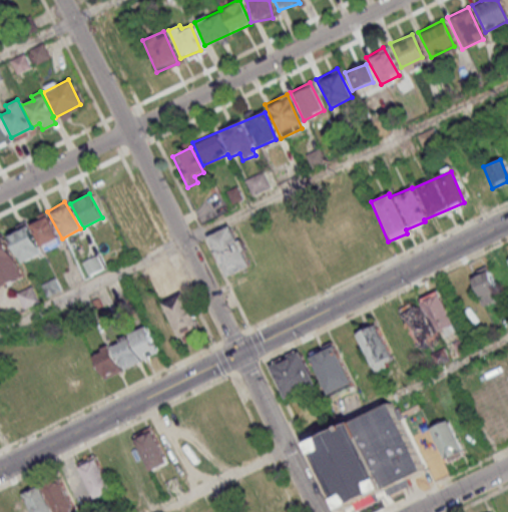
[(27,220),(40,251),(57,244),(44,213),(27,220)]
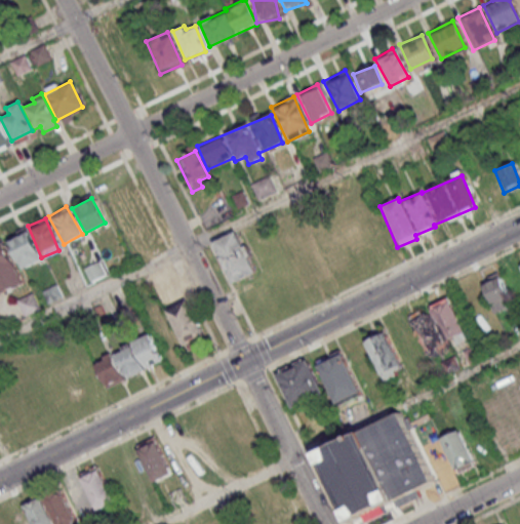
[(40,260),(26,228),(5,237),(20,270),(40,260)]
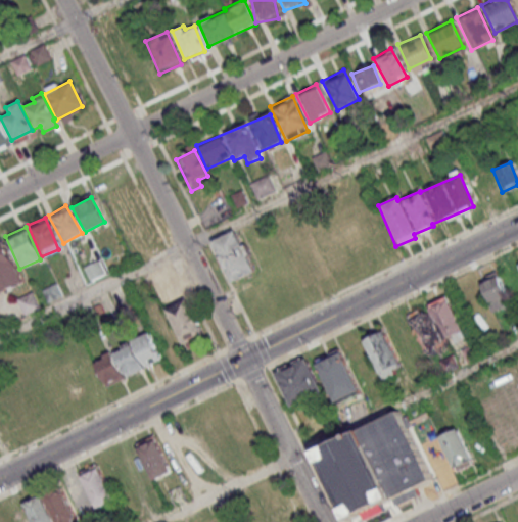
[(208,241),(228,283),(252,272),(233,230),(208,241)]
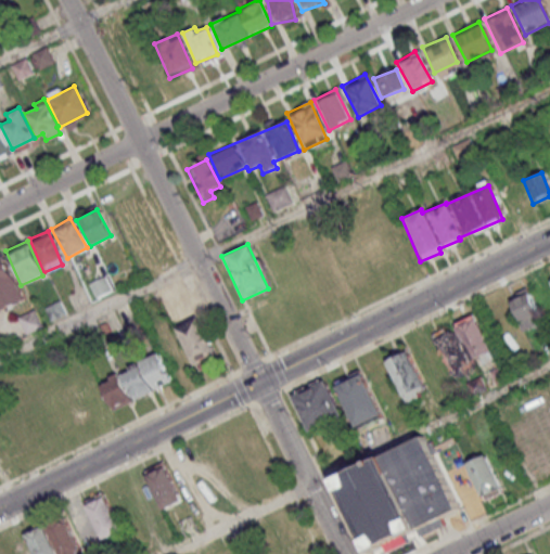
[(0,256),(20,294),(0,304),(0,256)]
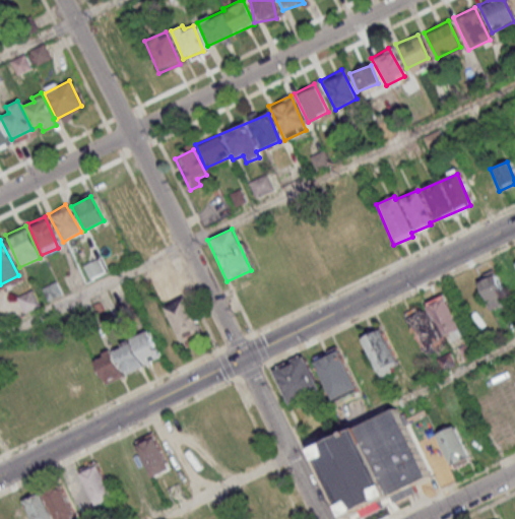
[(86,279),(102,272),(94,259),(80,266),(86,279)]
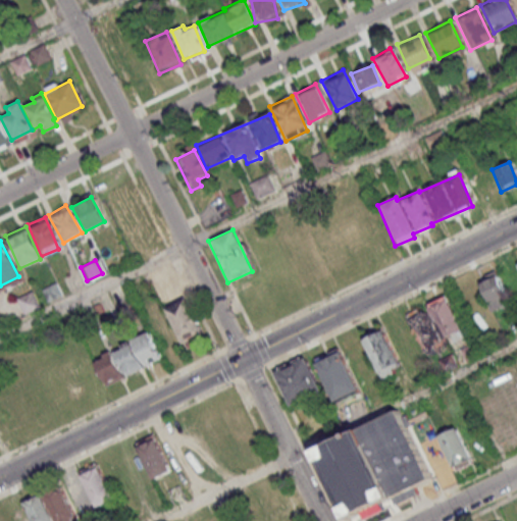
[(475,279),(485,312),(505,306),(495,273),(475,279)]
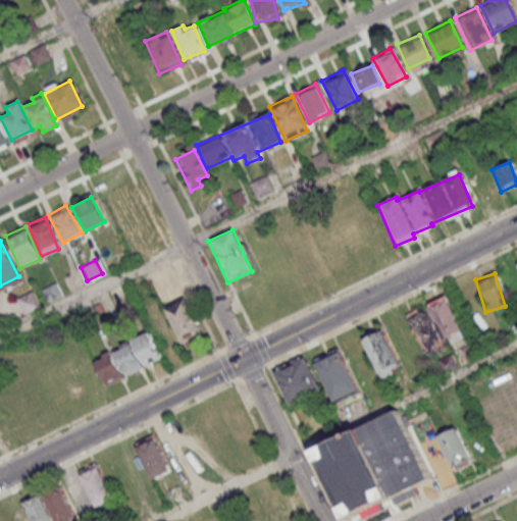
[(37,308),(29,293),(14,300),(21,315),(37,308)]
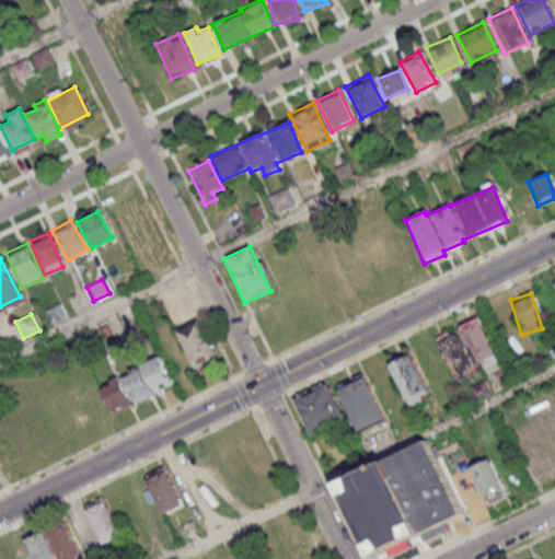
[(174,330),(193,370),(215,359),(197,321),(174,330)]
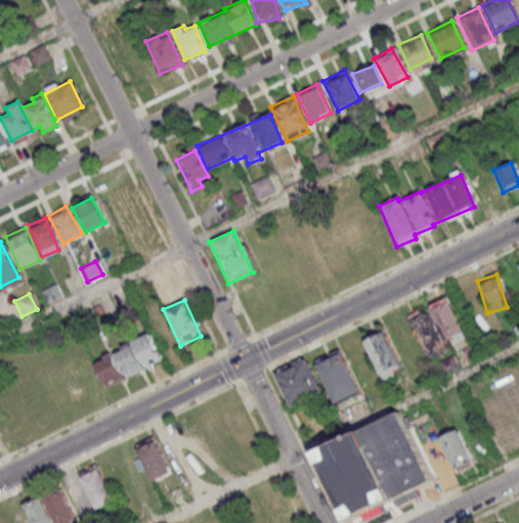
[(443,350),(441,347),(462,339),(446,300),(425,308),(427,312),(405,320),(422,359),(443,350)]
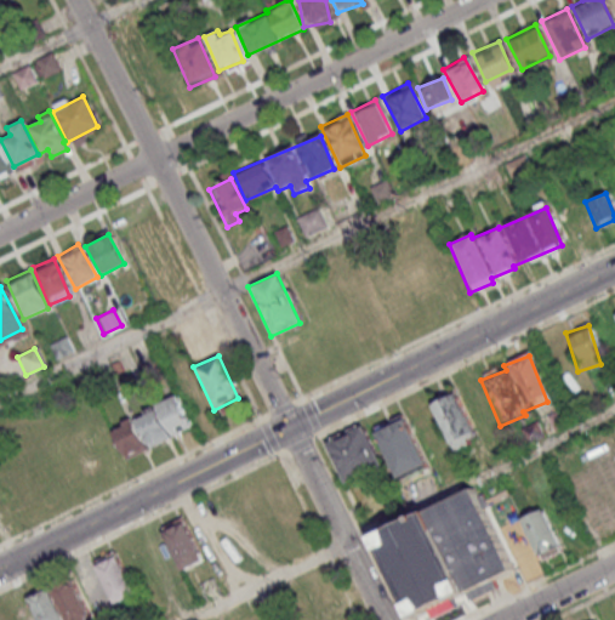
[(152,405),(171,394),(188,426),(168,437),(152,405)]
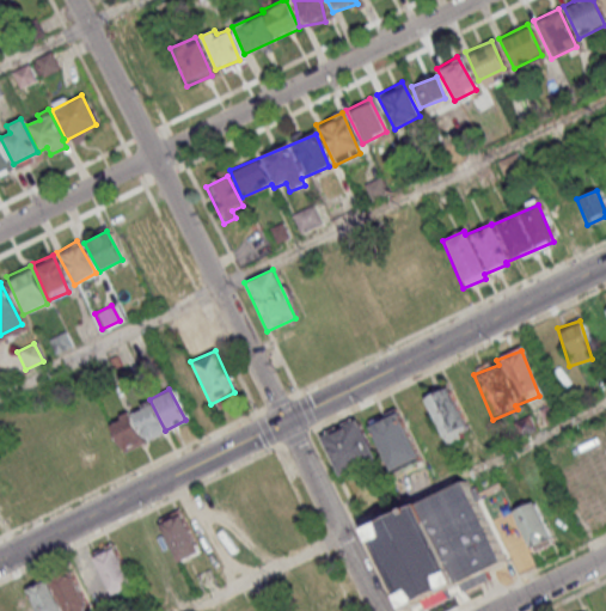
[(422,399),(442,444),(466,433),(446,389),(422,399)]
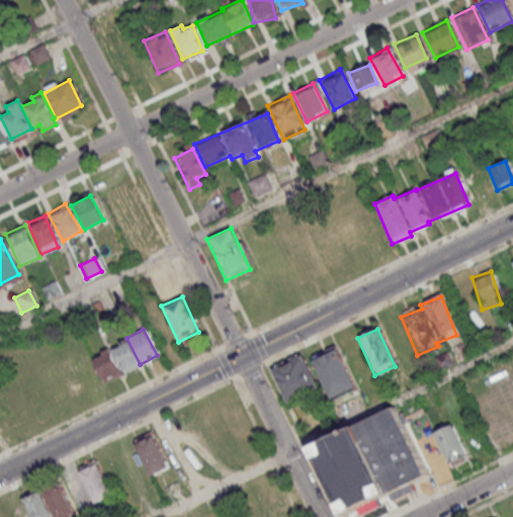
[(109,350),(118,346),(116,342),(124,338),(138,365),(121,373),(109,350)]
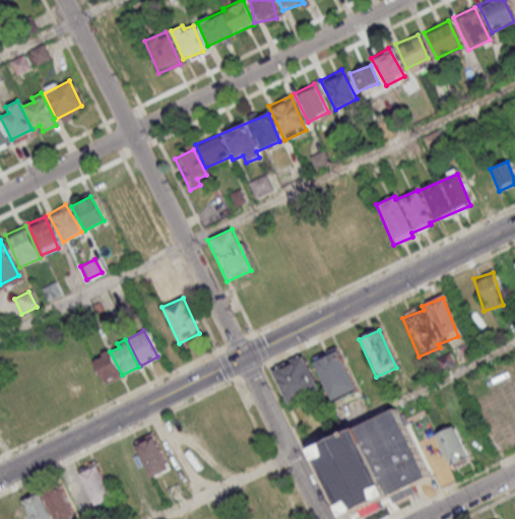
[(352,390),(333,347),(310,359),(329,401),(352,390)]
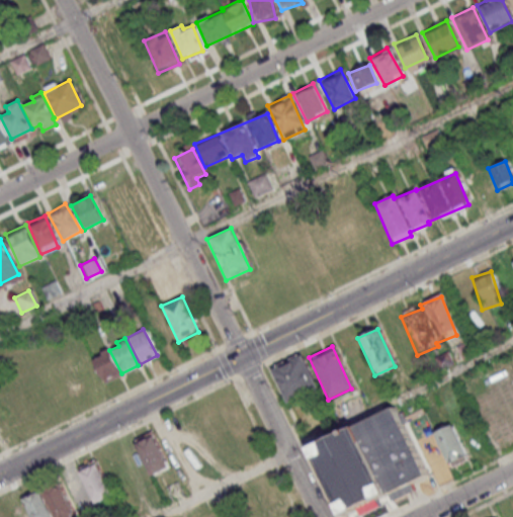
[(91,360),(100,355),(98,352),(106,348),(119,374),(103,382),(91,360)]
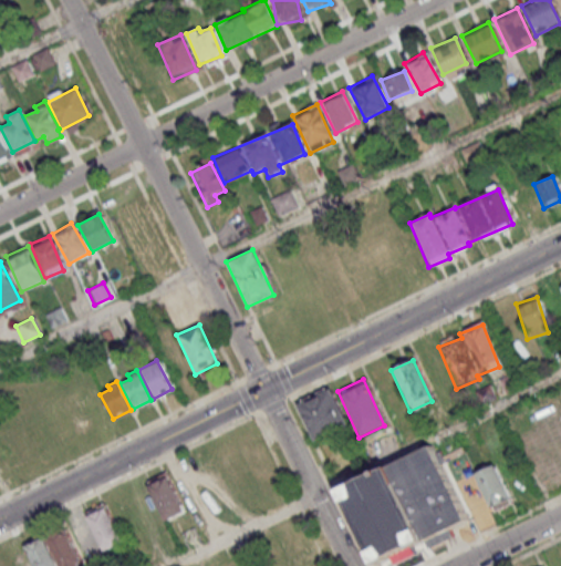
[(345,426),(329,387),(293,402),(310,442),(345,426)]
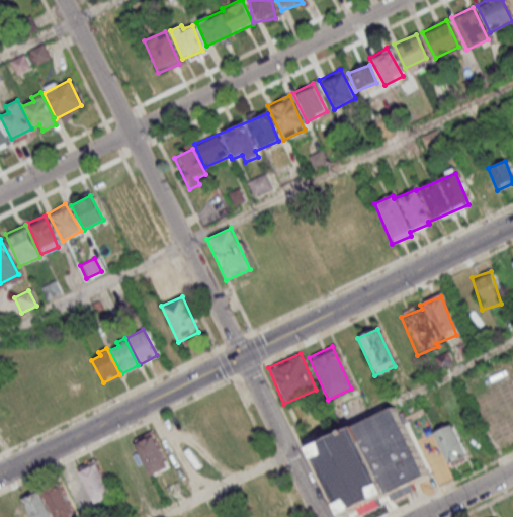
[(387,496),(425,478),(392,410),(354,429),(387,496)]
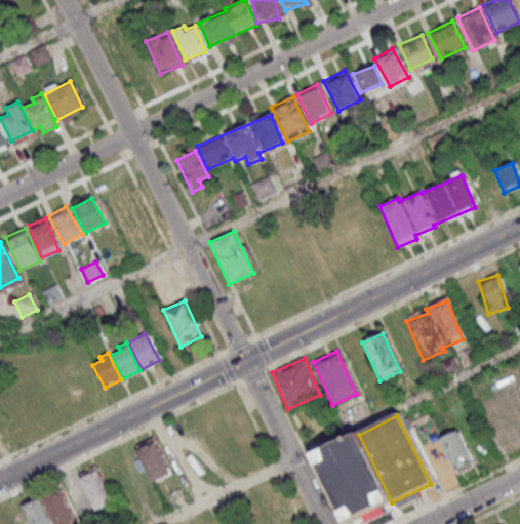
[(437,439),(454,474),(473,466),(454,430),(437,439)]
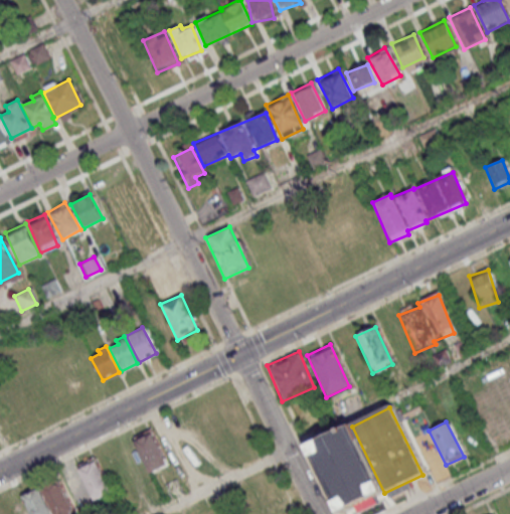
[(309,448),(342,513),(344,513),(384,493),(352,426),(309,448)]
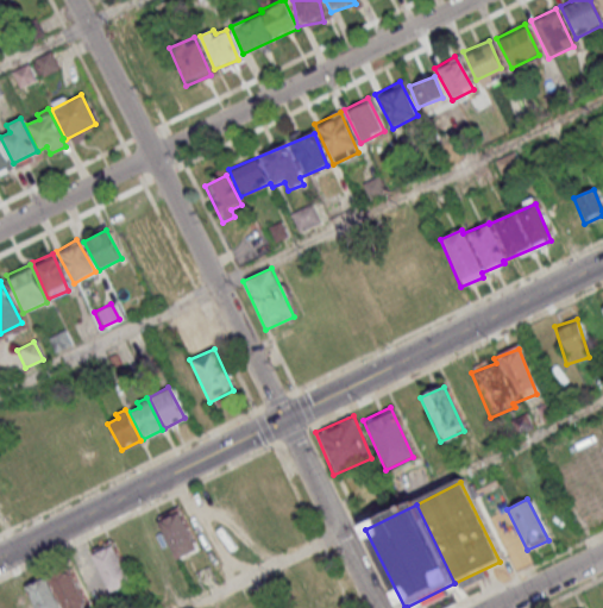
[(157,521),(176,512),(195,550),(176,559),(157,521)]
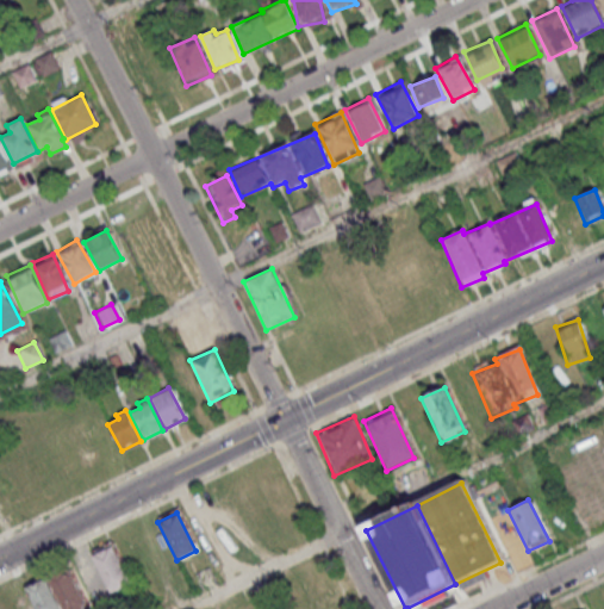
[(525,553),(512,527),(493,536),(505,563),(525,553)]
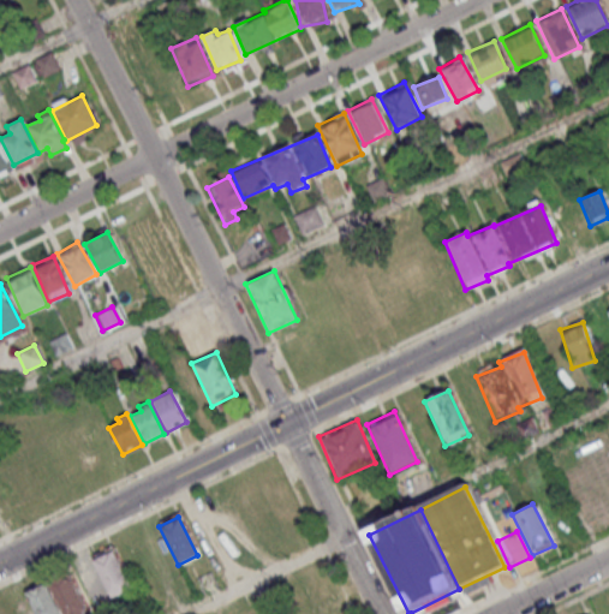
[(91,559),(111,549),(130,589),(111,598),(91,559)]
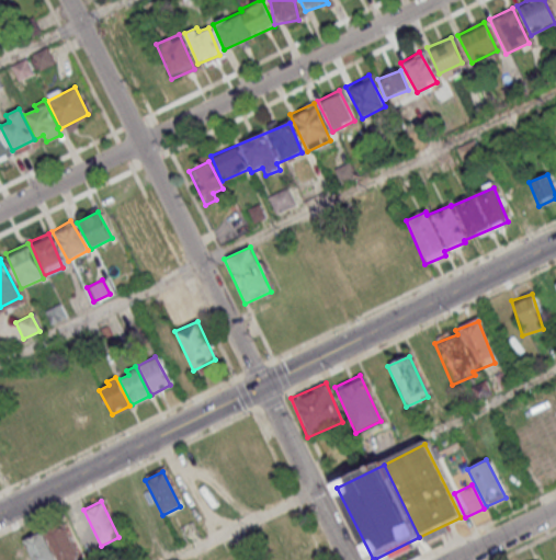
[(78,559),(60,523),(22,541),(30,559),(78,559)]
